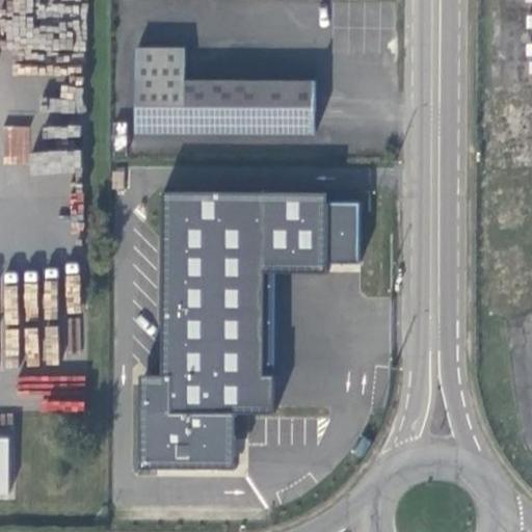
[(137,133),(186,133),(186,80),(186,49),(137,48),(137,133)]
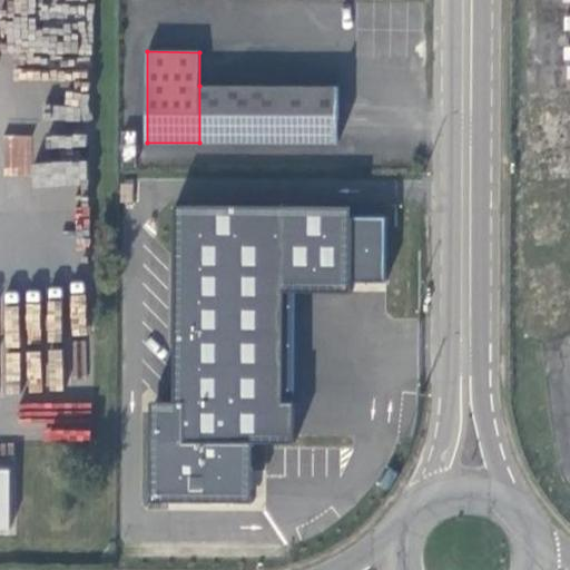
[(199,86),(199,143),(340,144),(340,86),(199,86)]
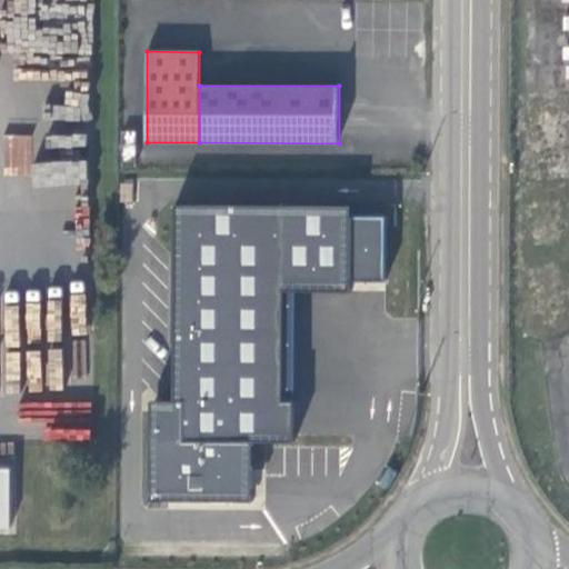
[(283,279),(167,279),(166,446),(282,447),(283,279)]
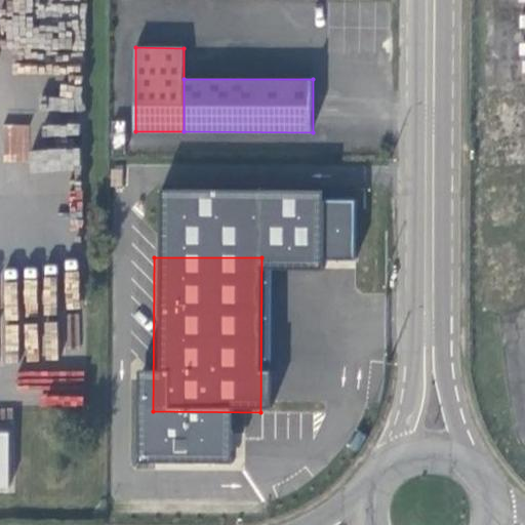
[(0,491),(8,492),(9,433),(0,432),(0,491)]
